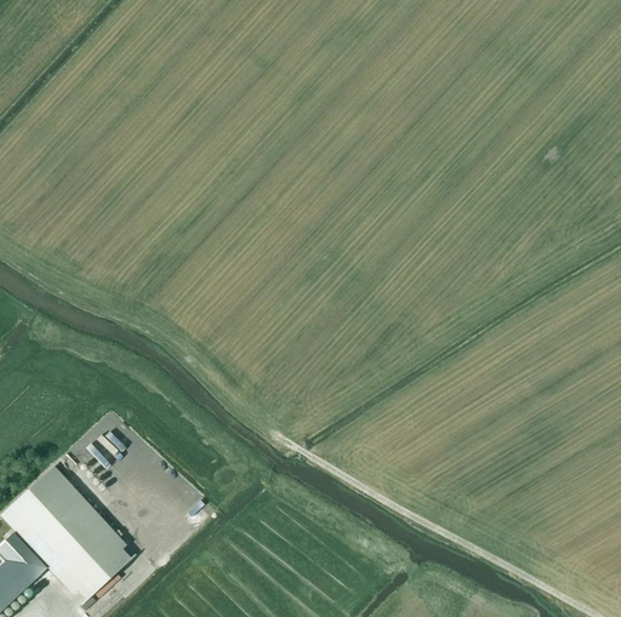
[(95,457),(83,470),(96,484),(108,469),(95,457)]
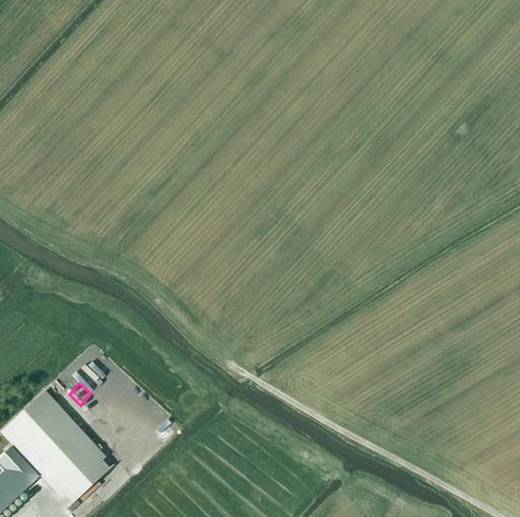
[(44,389),(3,428),(0,430),(0,432),(17,450),(61,497),(64,494),(73,502),(110,467),(102,458),(106,455),(47,392),(44,389)]
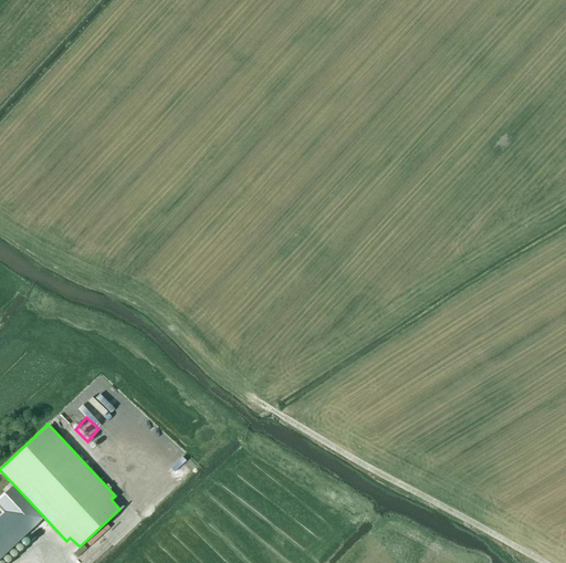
[(171,487),(182,475),(177,470),(167,482),(171,487)]
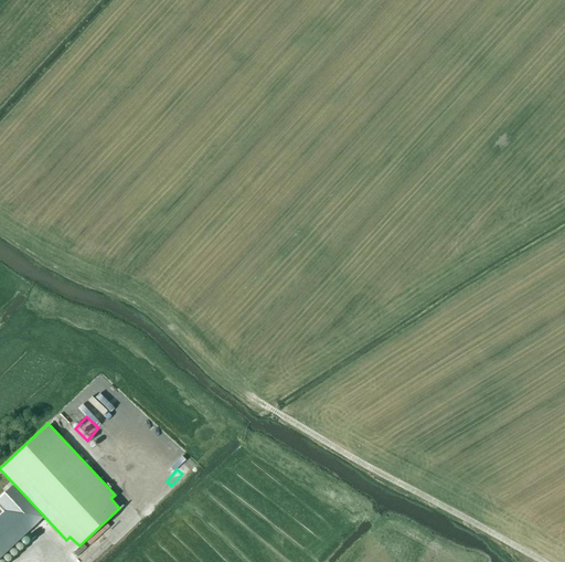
[(0,555),(18,539),(0,520),(0,555)]
